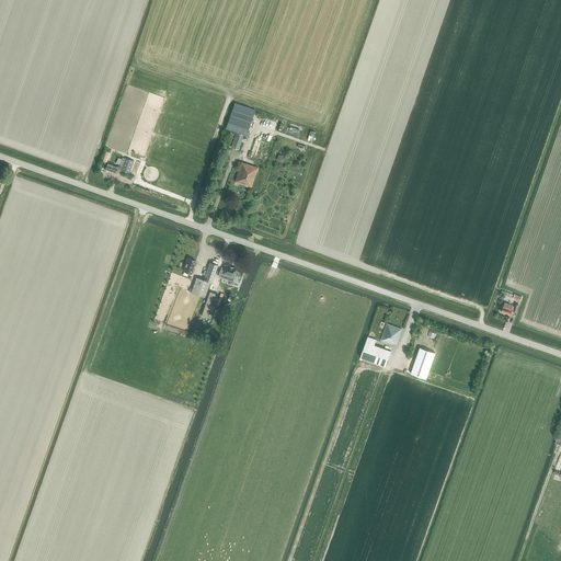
[(231,147),(238,150),(243,136),(245,137),(255,110),(235,103),(226,128),(237,133),(231,147)]
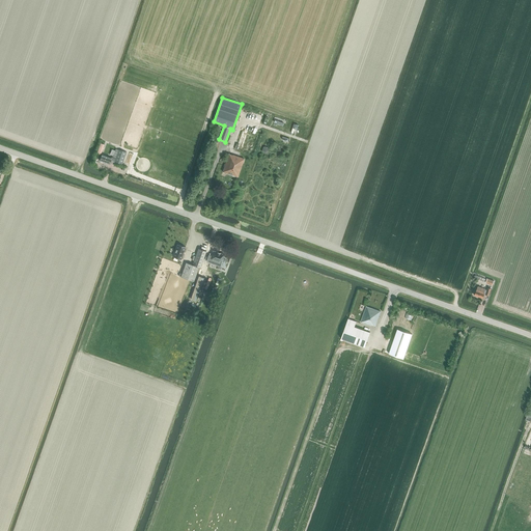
[(118,149),(115,159),(114,162),(122,164),(127,151),(126,151),(118,149)]
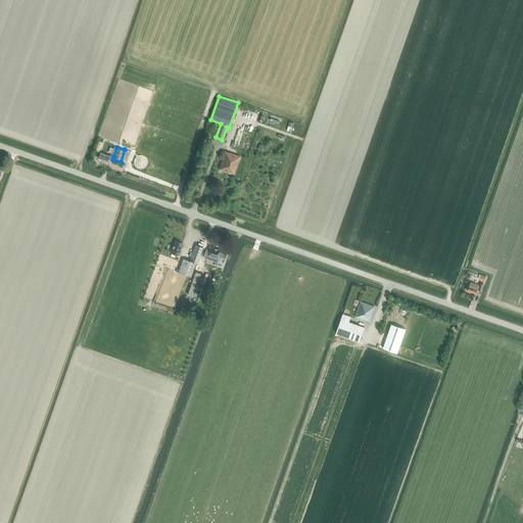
[(220,170),(234,175),(240,156),(230,152),(229,152),(225,151),(220,170)]
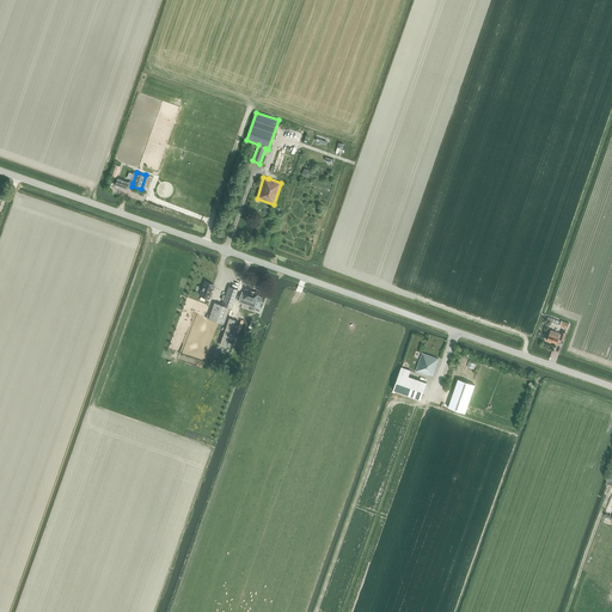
[(115,185),(127,189),(127,187),(132,189),(132,187),(133,183),(129,181),(129,182),(117,178),(115,185)]
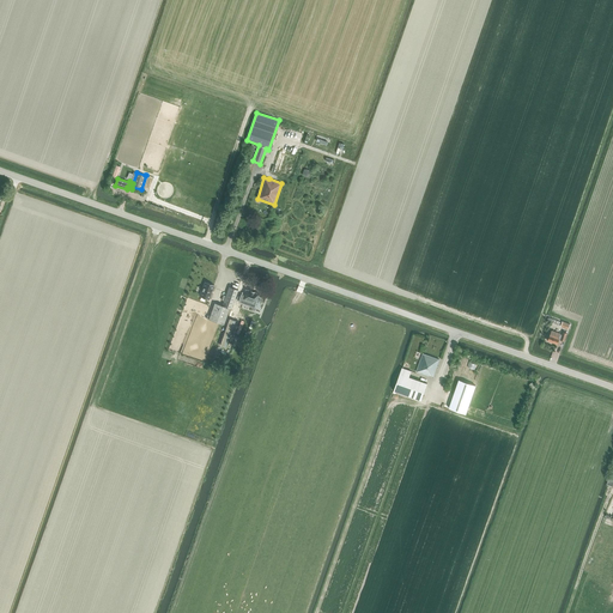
[(214,285),(205,281),(200,296),(208,299),(214,285)]
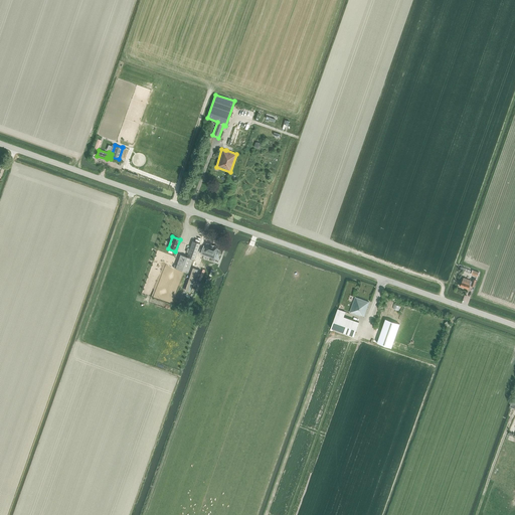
[(192,240),(187,256),(180,254),(175,269),(187,273),(192,259),(194,260),(200,243),(192,240)]
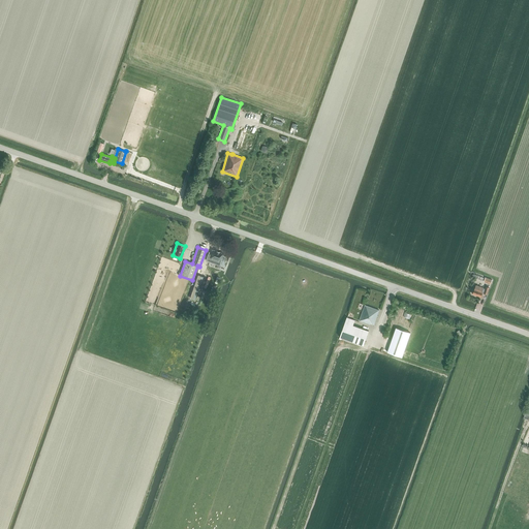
[(208,254),(206,260),(219,265),(223,253),(212,250),(210,255),(208,254)]
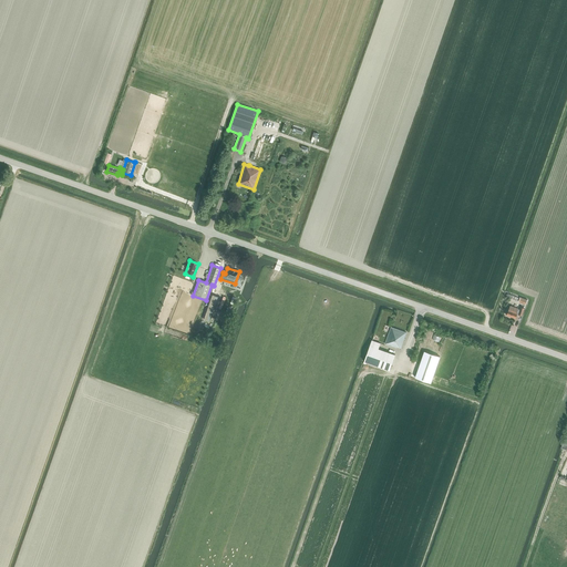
[(518,309),(518,308),(511,306),(509,310),(508,309),(507,316),(516,318),(517,313),(523,316),(525,308),(521,307),(519,309),(518,309)]
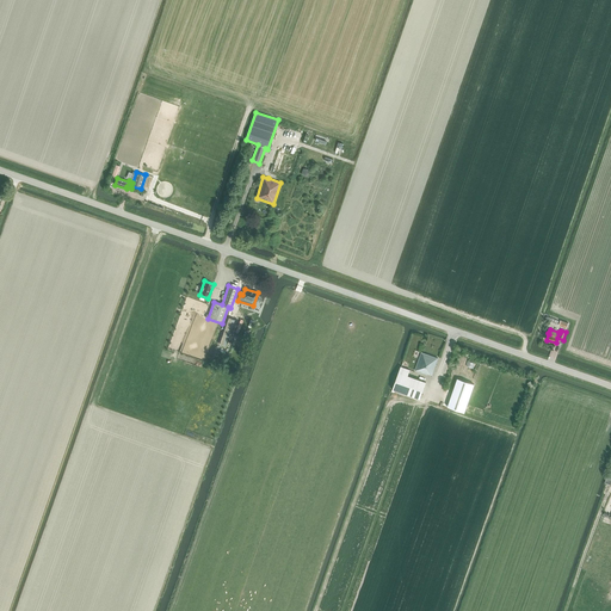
[(415,371),(427,375),(427,374),(432,376),(438,358),(421,352),(415,371)]
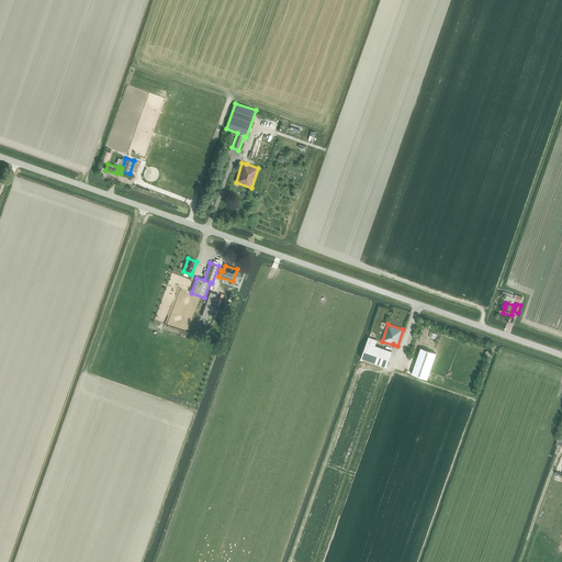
[(361,356),(386,364),(392,350),(374,345),(377,339),(368,336),(361,356)]
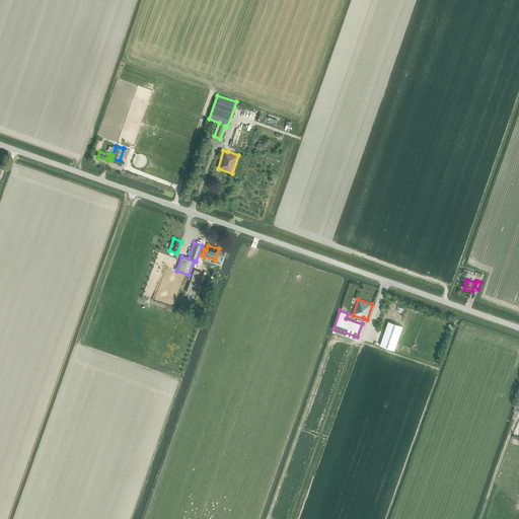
[(380,346),(394,351),(402,326),(388,321),(380,346)]
